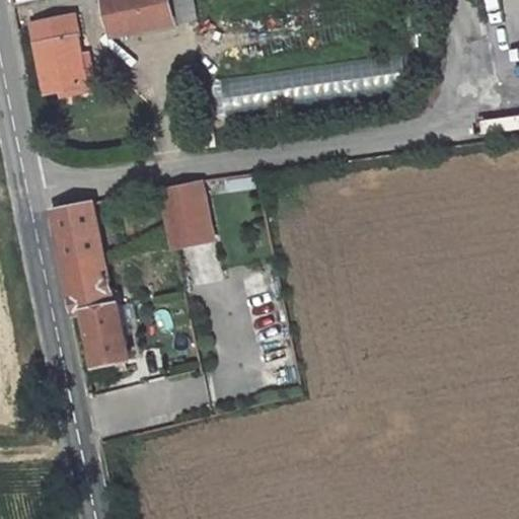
[(196,0),(106,0),(115,34),(200,17),(196,0)]
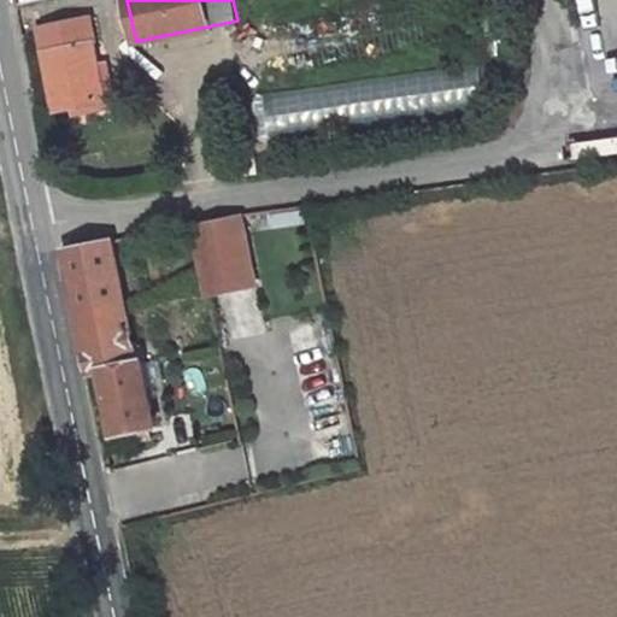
[(282,69),(427,53),(422,11),(277,27),(282,69)]
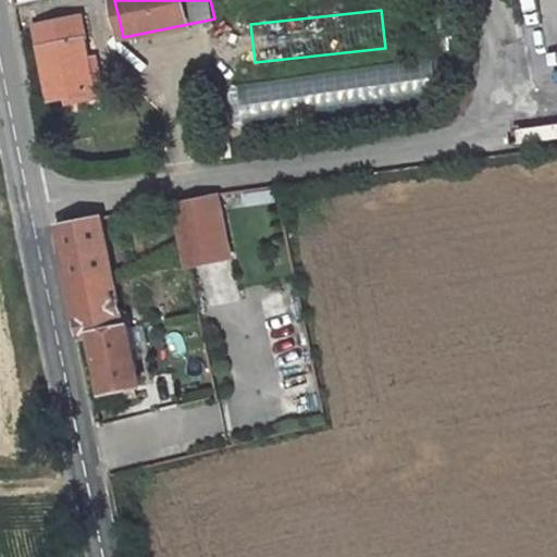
[(95,89),(78,16),(36,25),(51,98),(95,89)]
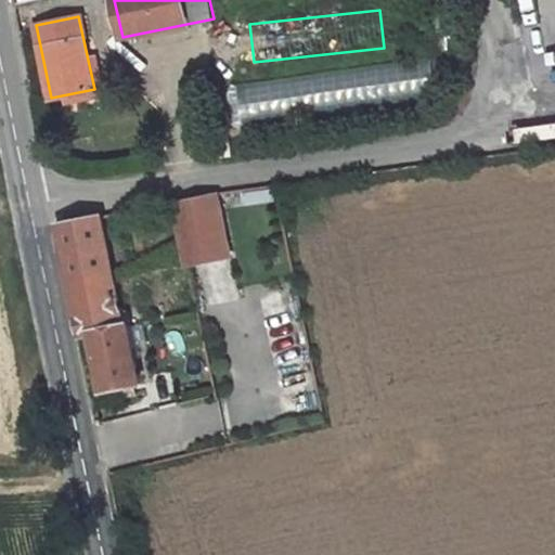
[(241,81),(246,121),(436,100),(431,60),(241,81)]
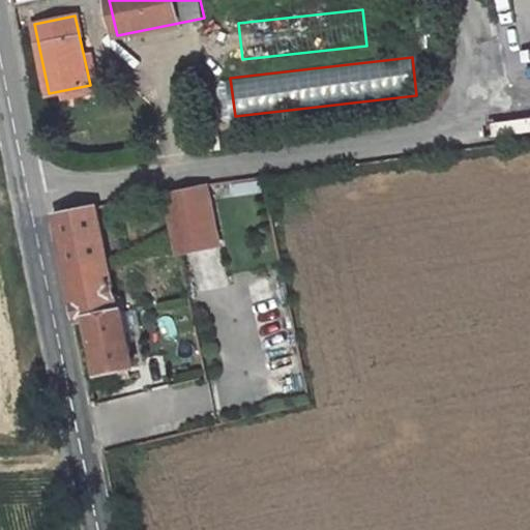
[(166,193),(179,256),(222,247),(208,184),(166,193)]
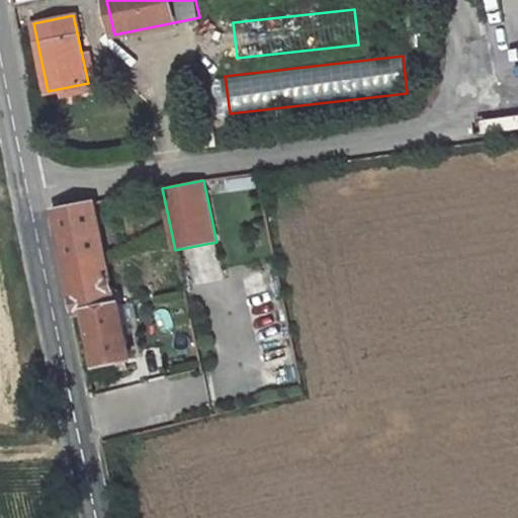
[(115,301),(94,202),(56,210),(77,310),(85,308),(97,363),(132,356),(119,300),(115,301)]
